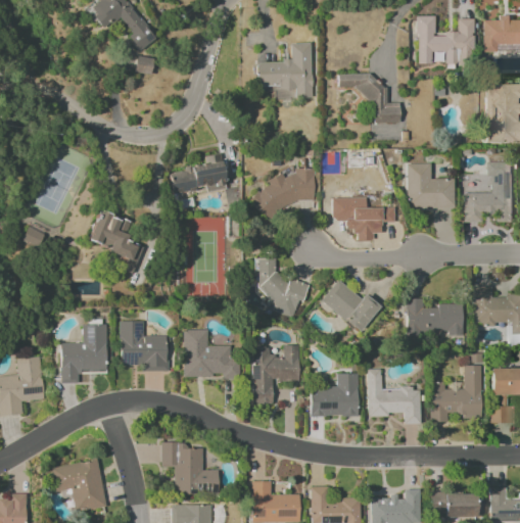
[(157,38),(126,0),(100,0),(90,9),(105,29),(119,17),(133,34),(129,38),(140,52),(157,38)]
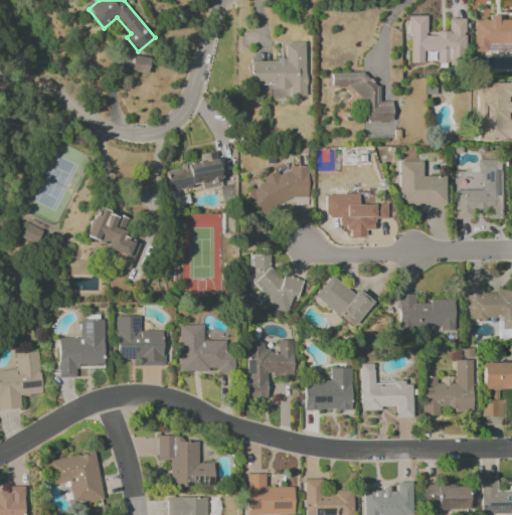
[(477,50),(511,50),(511,19),(504,20),(504,15),(492,15),(492,20),(477,20),(477,50)]
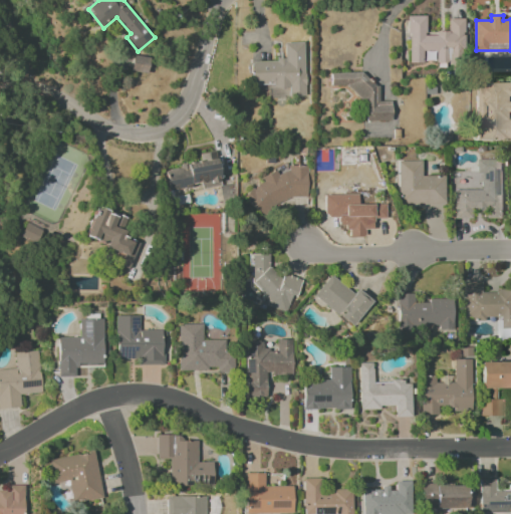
[(466,18),(450,19),(450,33),(428,33),(428,16),(410,16),(411,63),(426,63),(426,51),(438,51),(439,61),(467,60),(466,18)]
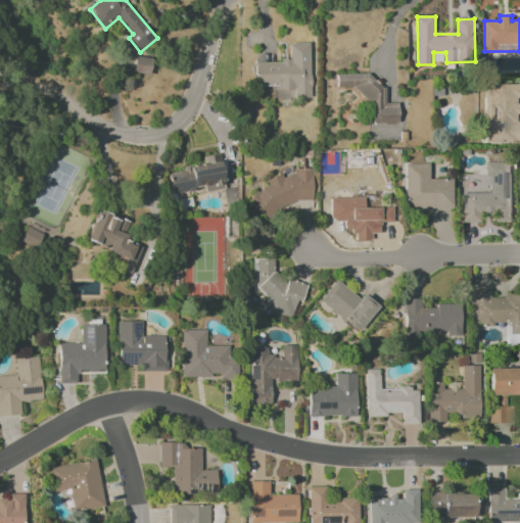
[(257,90),(276,89),(276,99),(290,98),(290,90),(295,89),(296,98),(313,98),(312,43),(290,44),(291,61),(256,62),(257,90)]
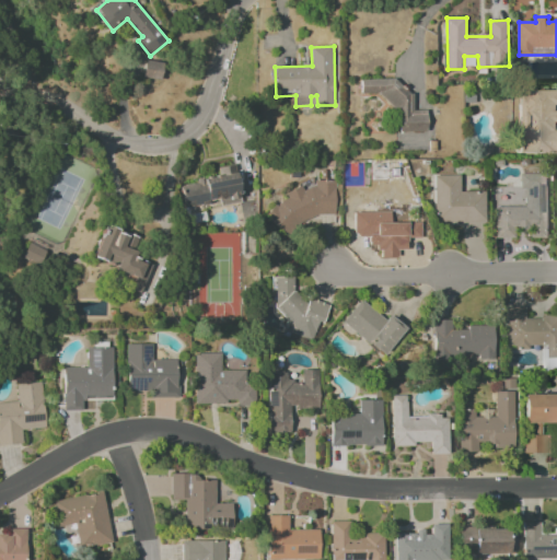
[(165,63),(149,60),(144,77),(161,80),(165,63)]
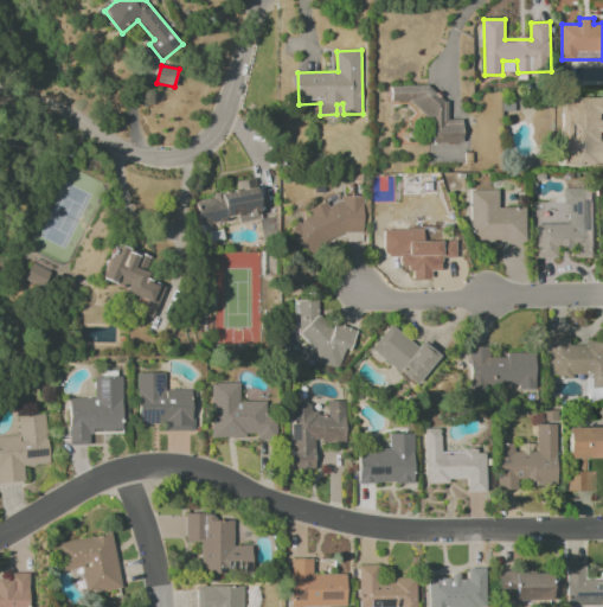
[(435,144),(463,142),(463,120),(446,120),(446,97),(434,97),(434,85),(392,85),(392,102),(418,101),(418,119),(434,119),(435,144)]
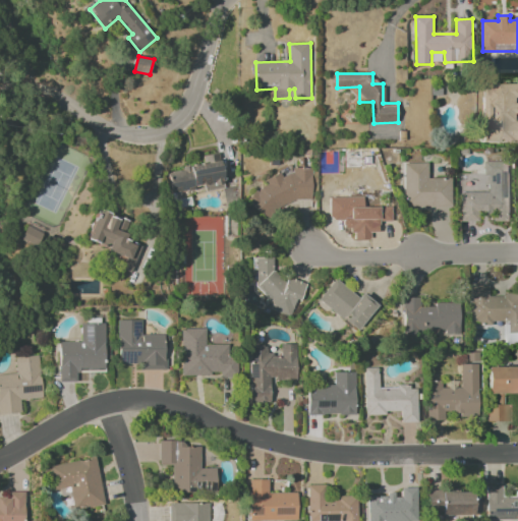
[(486,141),(517,140),(517,83),(485,84),(486,141)]
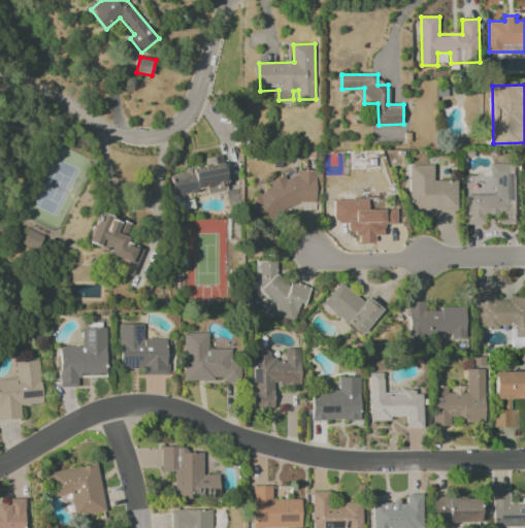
[(174,194),(209,190),(209,194),(228,192),(225,156),(206,158),(207,168),(172,172),(174,194)]
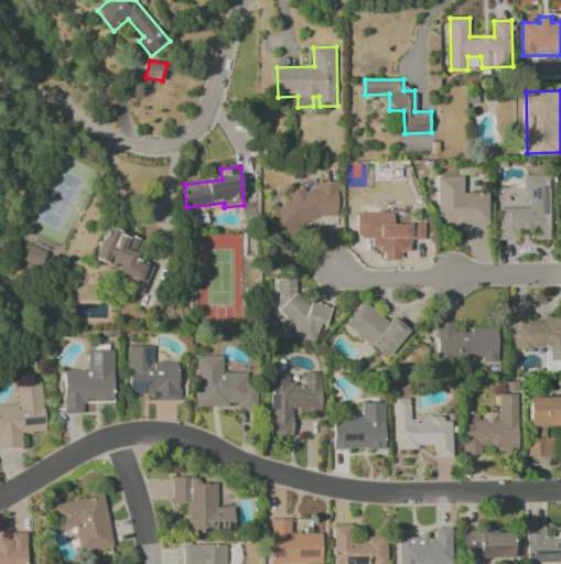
[(341,216),(340,184),(337,177),(337,171),(326,172),(326,180),(322,182),(316,182),(290,192),(290,201),(272,213),(281,235),(328,217),(341,216)]
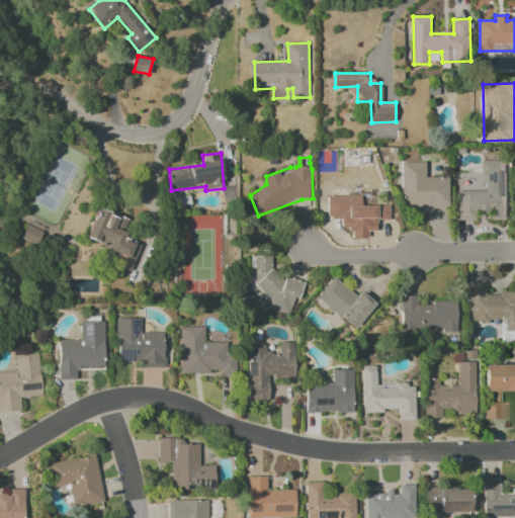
[(509,220),(508,160),(482,161),(482,176),(487,176),(487,191),(459,191),(460,220),(478,220),(478,214),(492,213),(492,221),(509,220)]
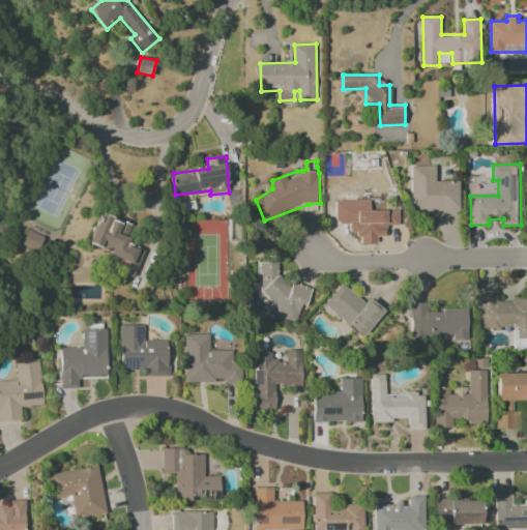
[(413,167),(414,212),(461,211),(460,181),(438,181),(438,166),(413,167)]
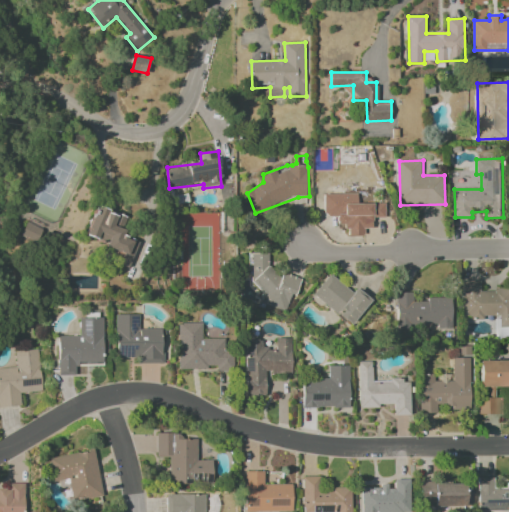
[(372,203),(372,193),(359,192),(358,203),(372,203)]
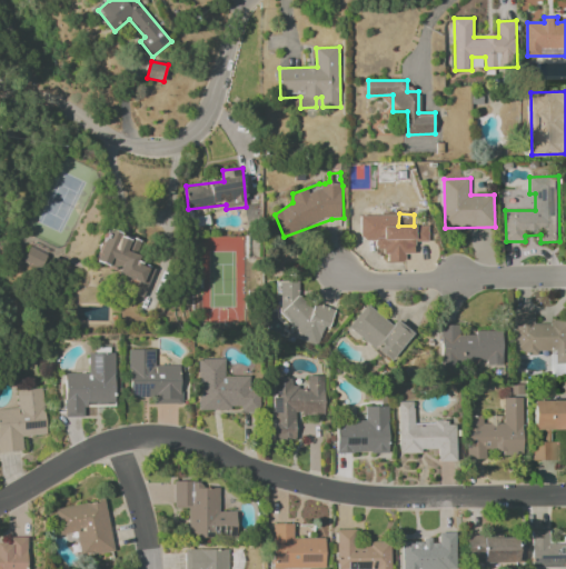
[(360,216),(361,240),(376,240),(376,250),(386,249),(387,262),(406,262),(406,255),(416,253),(415,242),(429,241),(428,226),(398,227),(397,215),(360,216)]
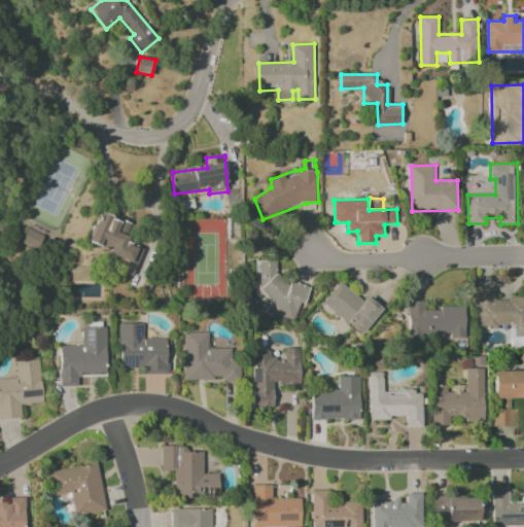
[(89,244),(124,256),(118,271),(134,276),(143,248),(126,242),(132,224),(100,213),(89,244)]
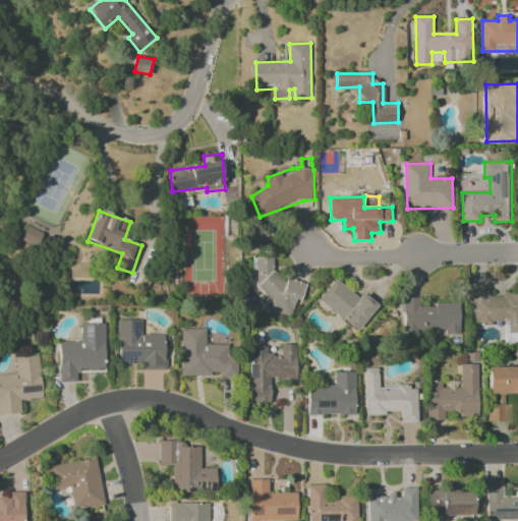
[(39,248),(46,235),(30,226),(22,239),(39,248)]
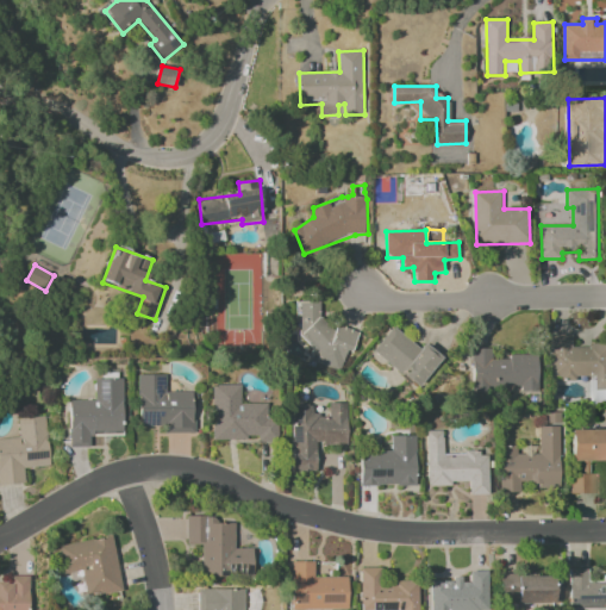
[(357,328),(338,329),(338,328),(324,328),(323,302),(306,302),(308,367),(345,366),(345,352),(358,352),(357,328)]
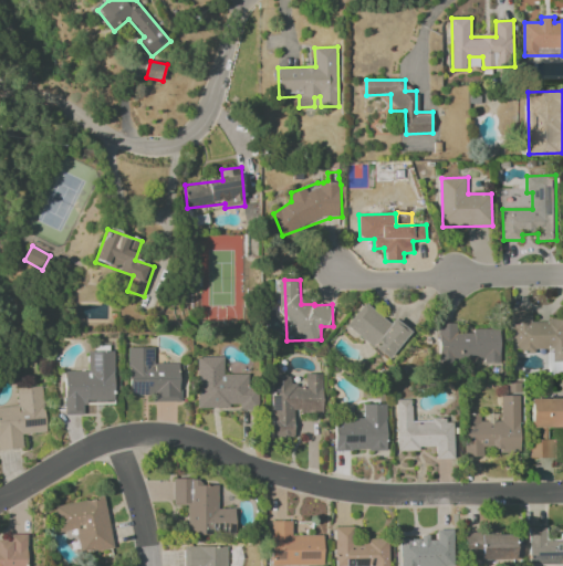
[(346,326),(388,360),(412,333),(395,318),(391,324),(365,303),(346,326)]
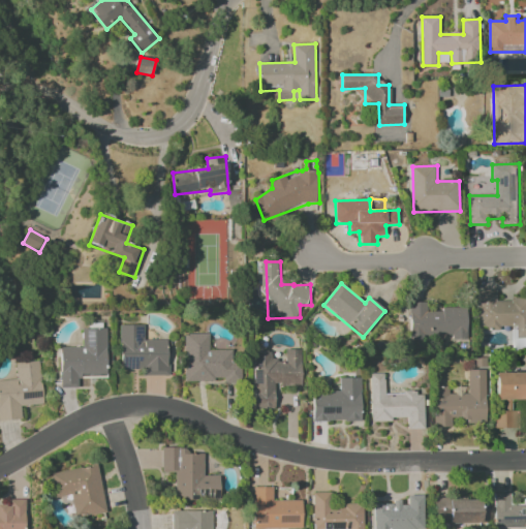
[(481,329),(502,329),(502,327),(520,327),(520,338),(525,338),(525,299),(498,299),(498,290),(481,290),(481,329)]
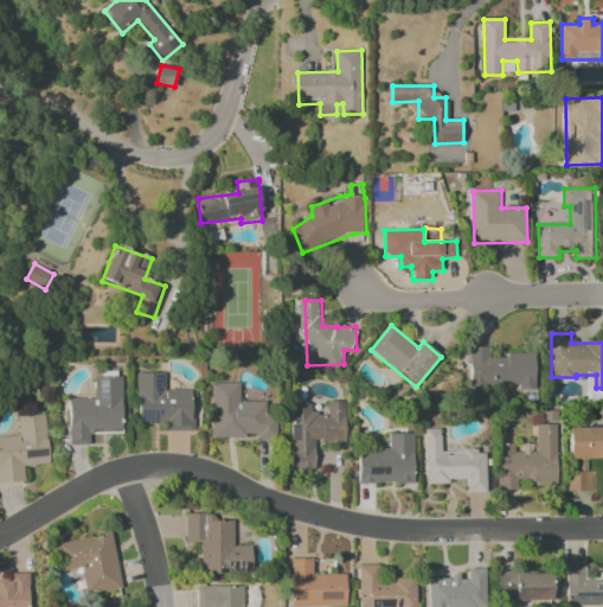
[(536,389),(536,352),(507,352),(507,357),(489,358),(489,346),(472,347),(473,391),(511,390),(511,384),(520,383),(520,389),(536,389)]
